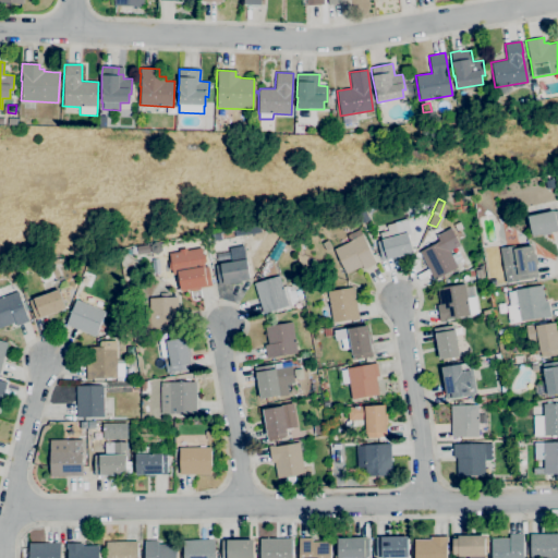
[(557,230),(532,237),(528,217),(554,210),(554,211),(557,210),(557,230)]
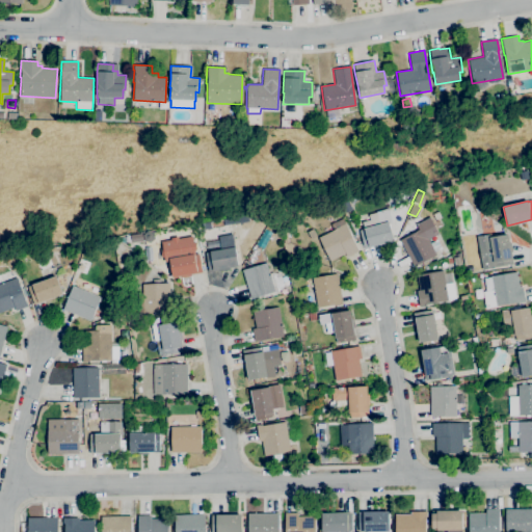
[(364,248),(358,230),(364,229),(362,222),(369,220),(368,215),(376,213),(375,212),(388,209),(392,223),(389,224),(394,242),(375,247),(375,246),(368,247),(364,248)]
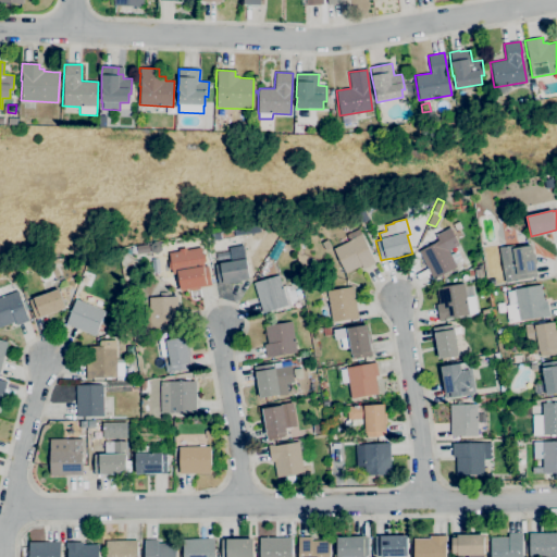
[(433,280),(419,251),(438,242),(435,235),(449,227),(458,245),(448,250),(450,255),(457,251),(461,260),(455,263),(457,267),(449,271),(452,274),(443,279),(442,275),(433,280)]
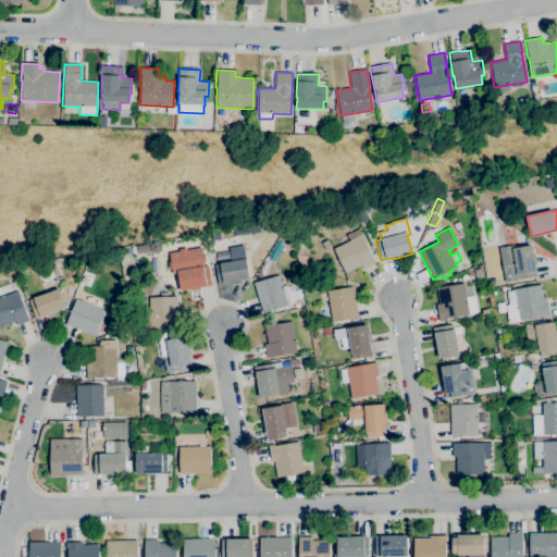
[(345,273),(333,248),(349,240),(346,235),(358,229),(375,263),(363,269),(361,265),(345,273)]
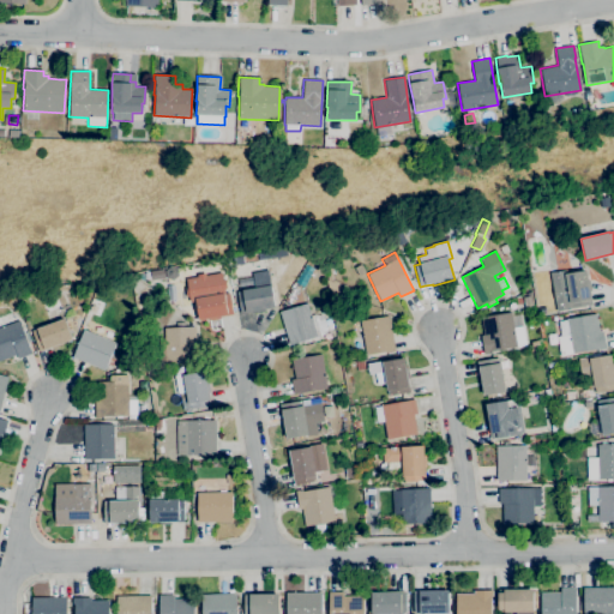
[(343,295),(327,289),(326,281),(327,281),(324,264),(329,263),(332,280),(347,286),(343,295)]
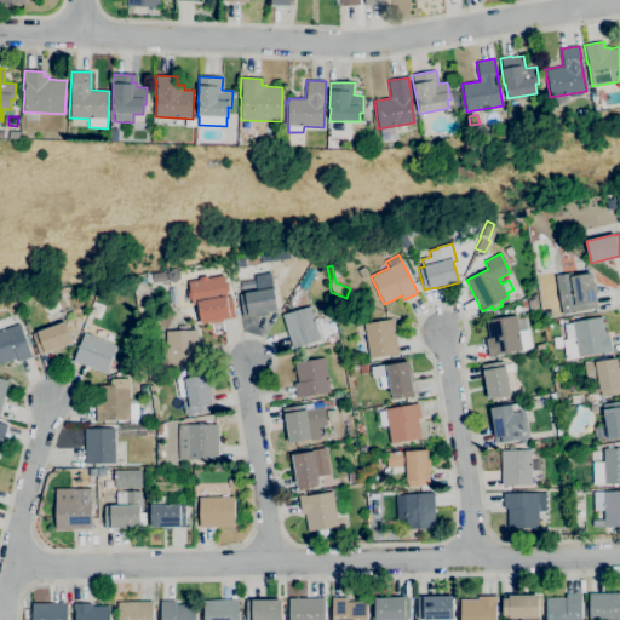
[(362,280),(357,270),(365,267),(368,276),(362,280)]
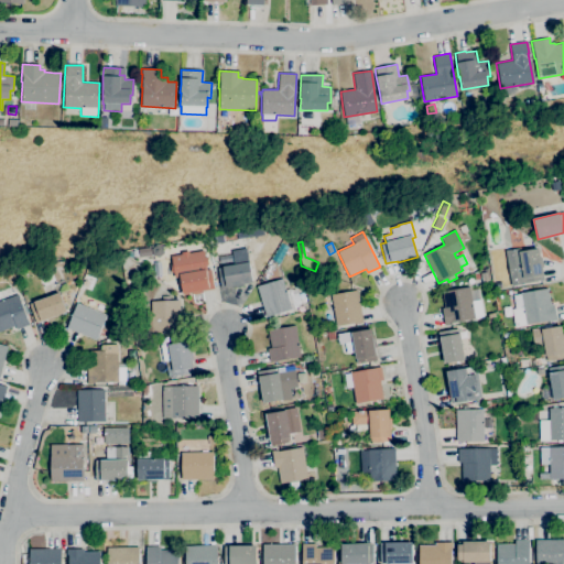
[(140,258),(139,255),(133,257),(132,250),(138,249),(150,247),(152,256),(140,258)]
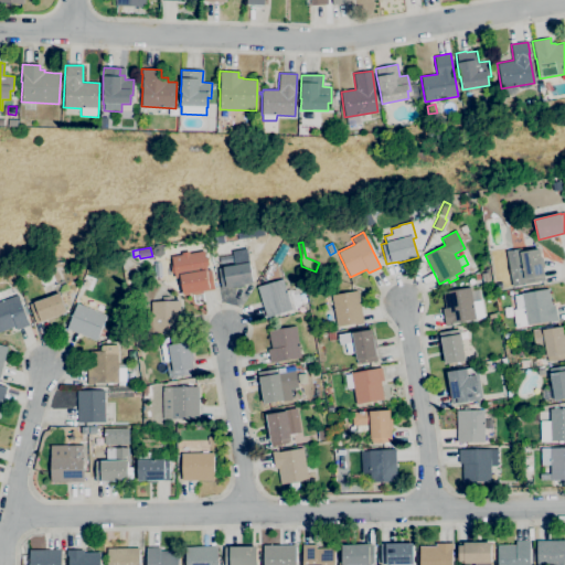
[(512,287),(505,252),(521,248),(522,252),(539,248),(541,258),(542,257),(544,267),(543,268),(545,280),(525,284),(525,285),(512,287)]
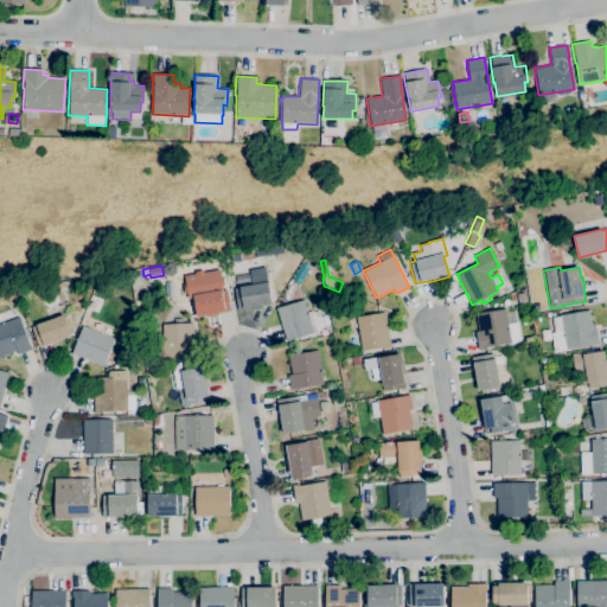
[(206,317),(205,315),(196,317),(193,298),(187,299),(187,293),(184,294),(183,285),(185,283),(184,276),(196,274),(195,272),(203,270),(203,273),(219,269),(222,278),(223,278),(224,286),(222,286),(222,291),(227,289),(230,311),(217,313),(217,315),(206,317)]
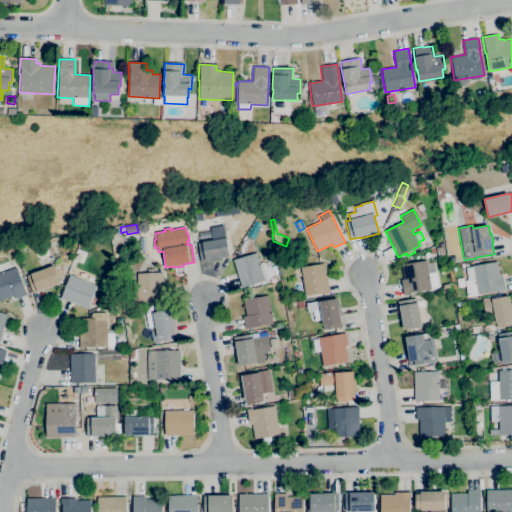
[(201,261),(198,243),(212,240),(211,231),(224,229),(229,256),(201,261)]
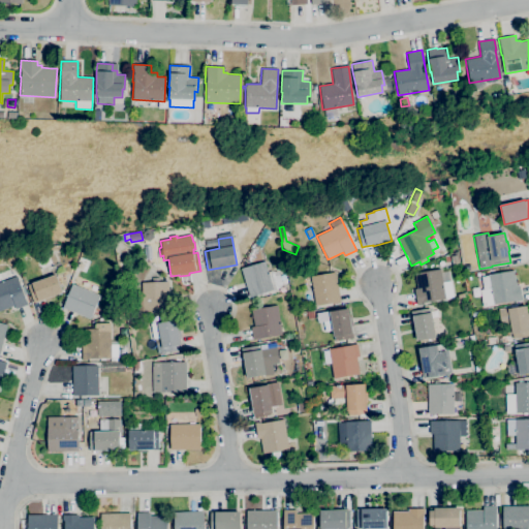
[(249,262),(244,259),(249,252),(253,255),(249,262)]
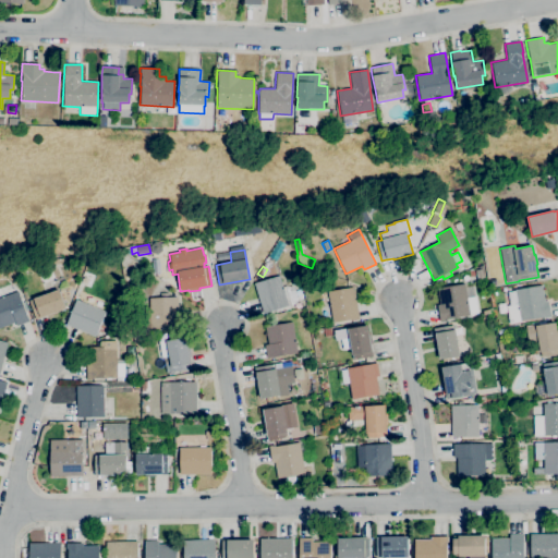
[(477,281),(475,270),(482,269),(484,280),(477,281)]
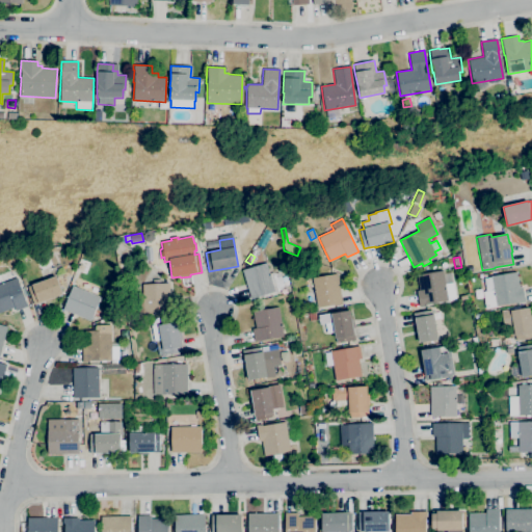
[(250,298),(242,270),(266,263),(269,274),(275,272),(281,275),(284,285),(281,289),(250,298)]
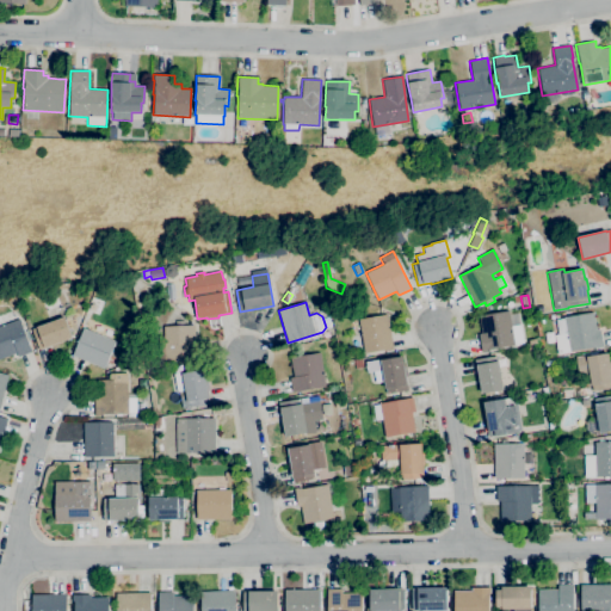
[(62,315),(60,307),(69,303),(72,310),(62,315)]
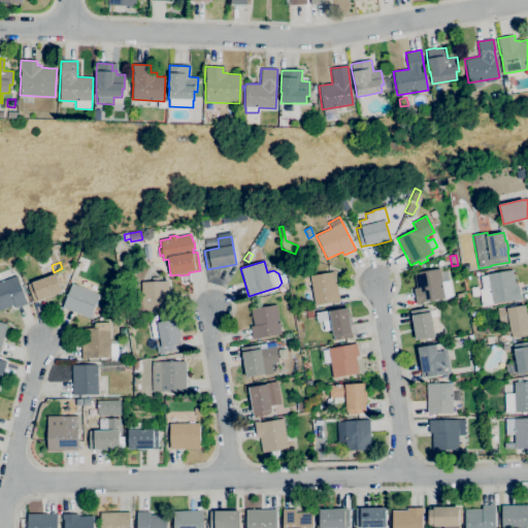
[(416,305),(414,289),(417,289),(414,273),(439,268),(441,282),(450,279),(453,296),(444,298),(422,302),(422,304),(416,305)]
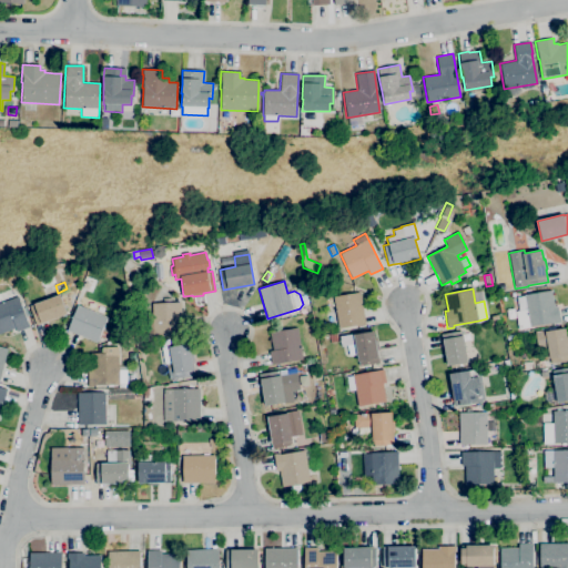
[(518,330),(515,312),(527,310),(524,296),(550,291),(554,308),(557,307),(560,323),(555,324),(555,323),(518,330)]
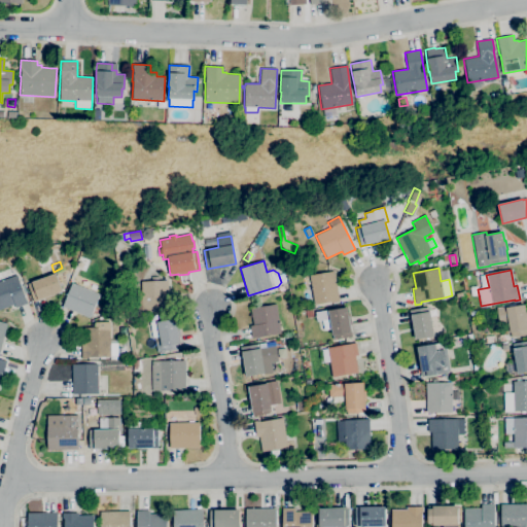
[(314,305),(309,276),(334,272),(339,301),(314,305)]
